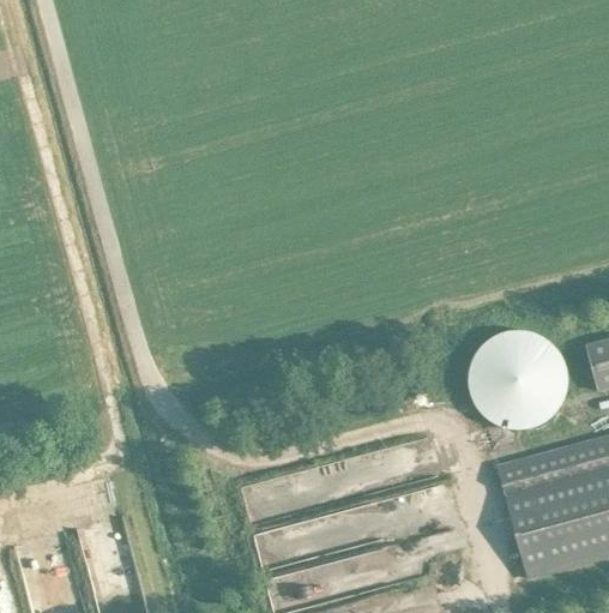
[(475,404),(480,412),(486,418),(492,422),(500,426),(508,428),(517,430),(525,428),(534,427),(541,424),(548,419),(554,413),(560,406),(564,398),(564,397),(566,389),(567,379),(566,371),(564,362),(560,355),(555,348),(549,342),(542,337),(534,334),(525,331),(517,331),(508,331),(500,334),(493,337),(486,342),(480,348),(475,355),(471,364),(469,372),(468,380),(469,389),(471,397),(475,404)]
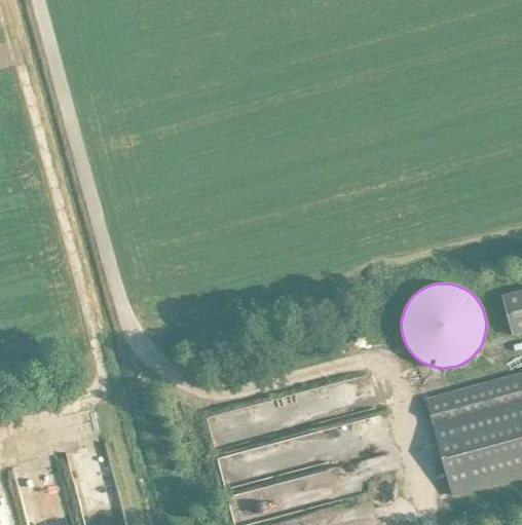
[(512,333),(521,330),(521,289),(502,295),(512,333)]
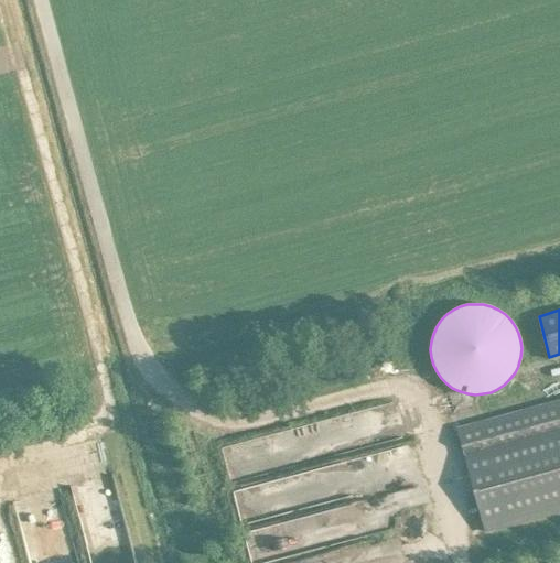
[(486,530),(559,509),(559,398),(459,426),(486,530)]
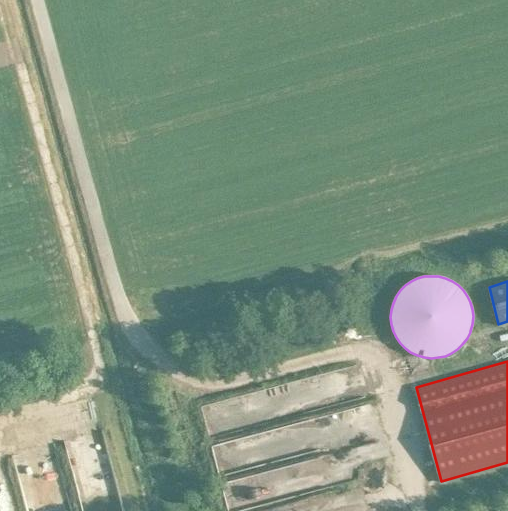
[(229,388),(189,396),(197,433),(198,433),(206,471),(207,471),(214,503),(259,493),(253,464),(311,452),(309,442),(278,449),(272,418),(235,426),(233,415),(273,407),(267,380),(229,388)]
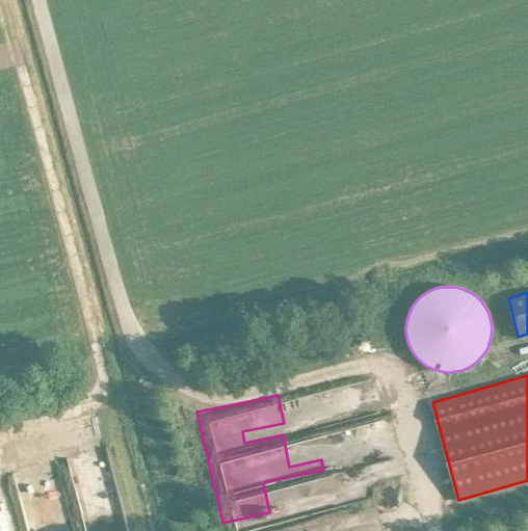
[(344,397),(328,401),(332,413),(348,408),(344,397)]
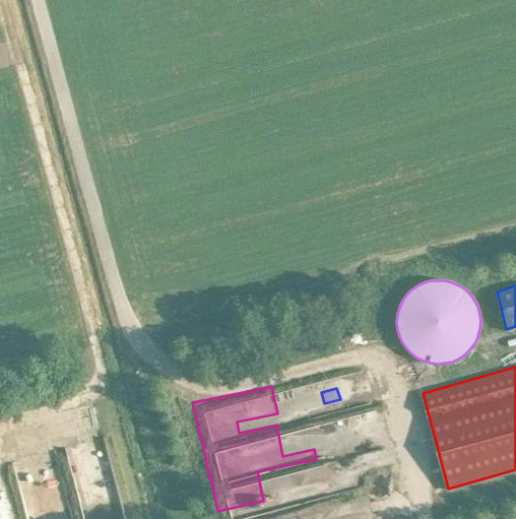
[(89,413),(39,415),(0,428),(0,436),(1,440),(2,460),(15,460),(40,452),(62,451),(73,448),(74,448),(92,442),(91,420),(89,413)]
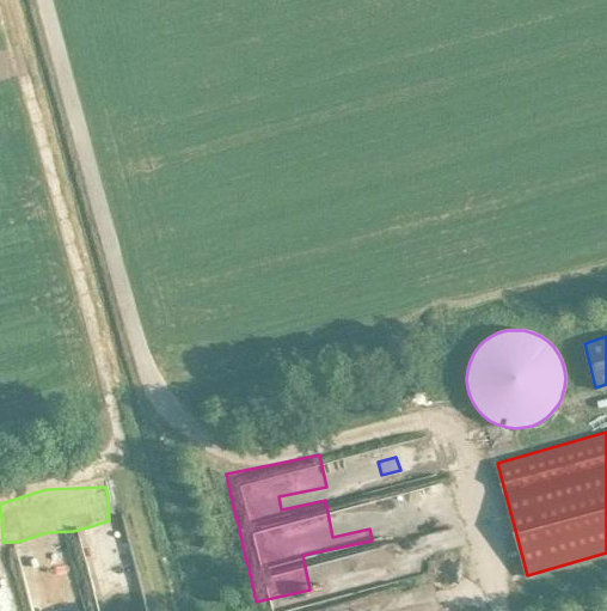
[(99,569),(127,567),(123,524),(96,526),(99,569)]
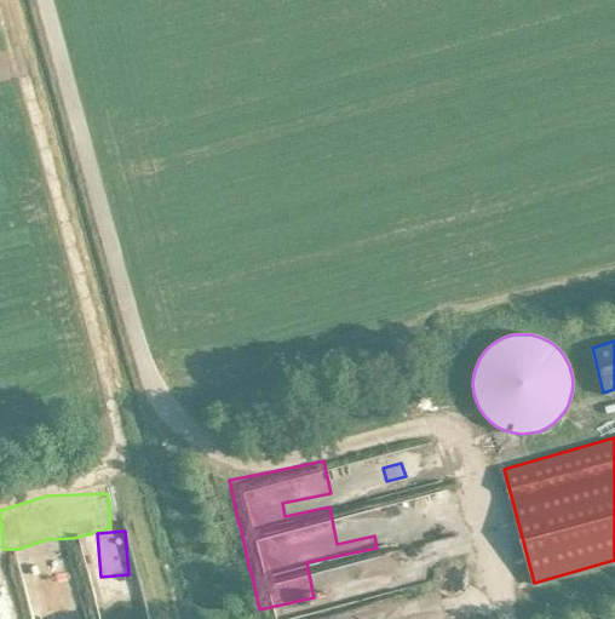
[(80,573),(99,568),(92,538),(73,542),(80,573)]
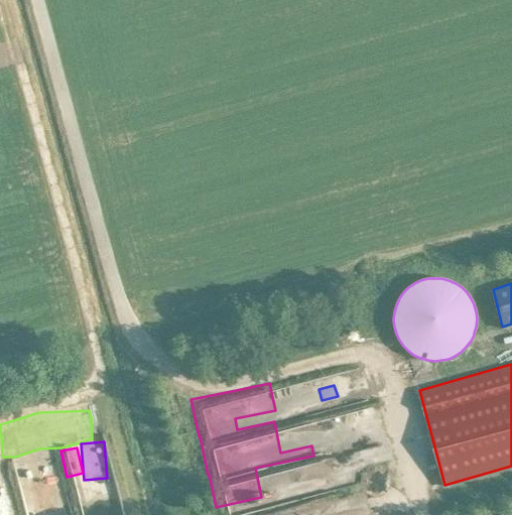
[(357,514),(363,513),(355,485),(282,505),(284,514),(357,514)]
